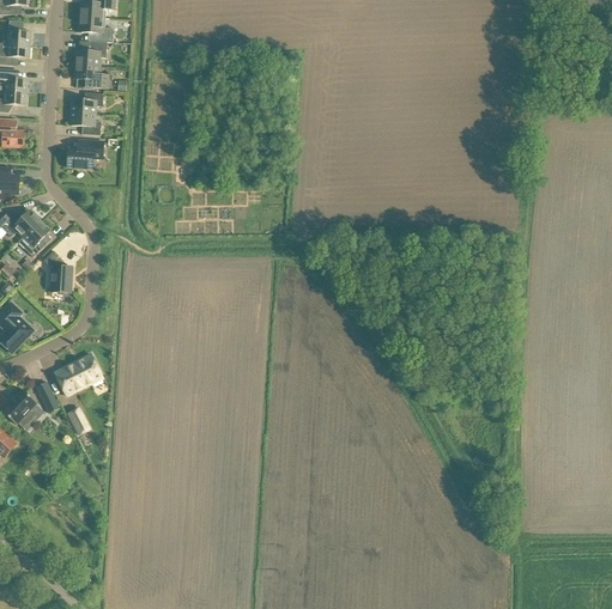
[(0,0),(0,13),(10,13),(10,5),(26,4),(26,0),(0,0)]
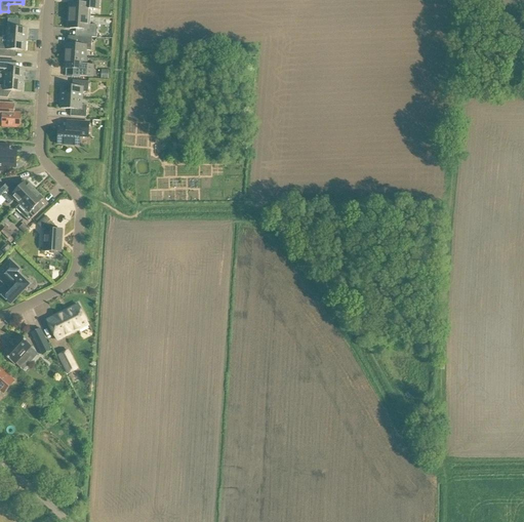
[(68,0),(67,13),(88,14),(88,7),(97,7),(97,0),(80,0),(79,1),(68,0)]
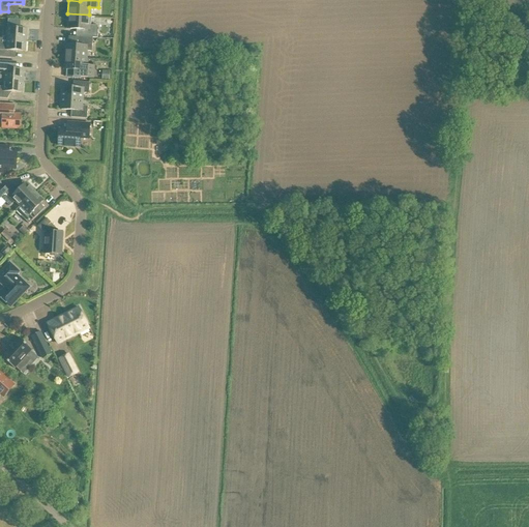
[(89,15),(67,13),(67,26),(79,27),(80,29),(79,35),(96,36),(97,23),(88,23),(89,15)]
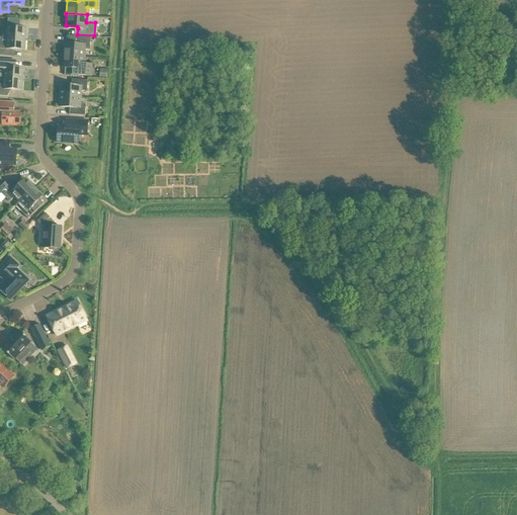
[(6,24),(5,35),(24,37),(25,25),(6,24)]
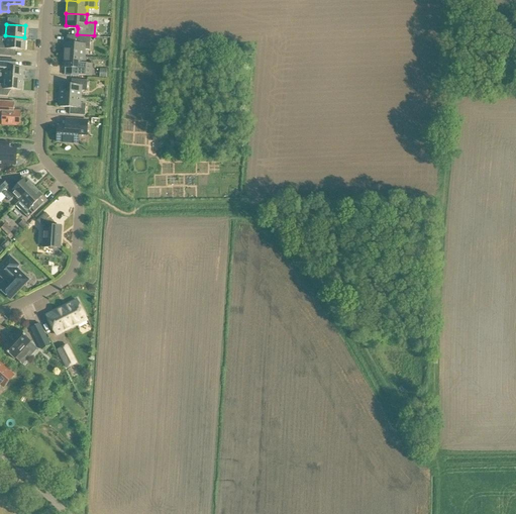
[(24,37),(5,35),(0,34),(0,53),(9,55),(9,47),(23,48),(24,37)]
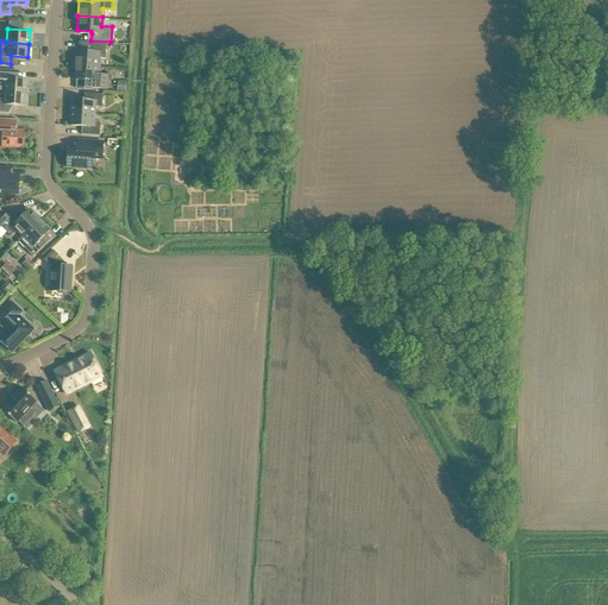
[(75,49),(74,63),(98,64),(99,56),(105,56),(105,43),(89,42),(89,48),(88,50),(75,49)]
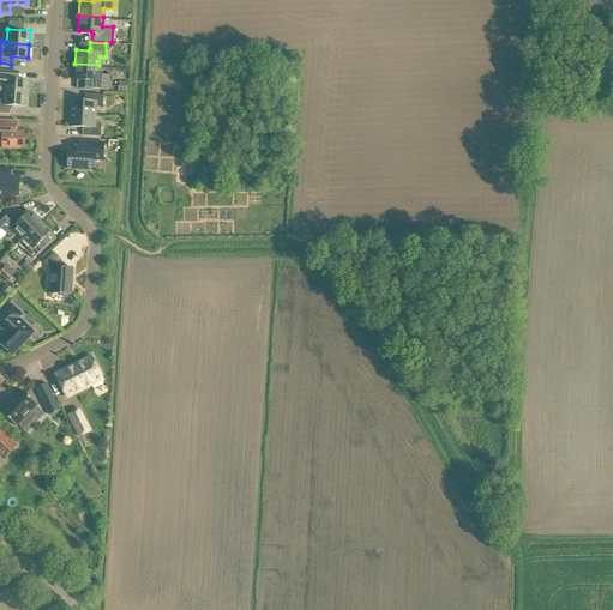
[(98,65),(74,64),(73,78),(86,78),(88,80),(88,86),(103,88),(108,88),(108,74),(104,73),(98,73),(98,65)]
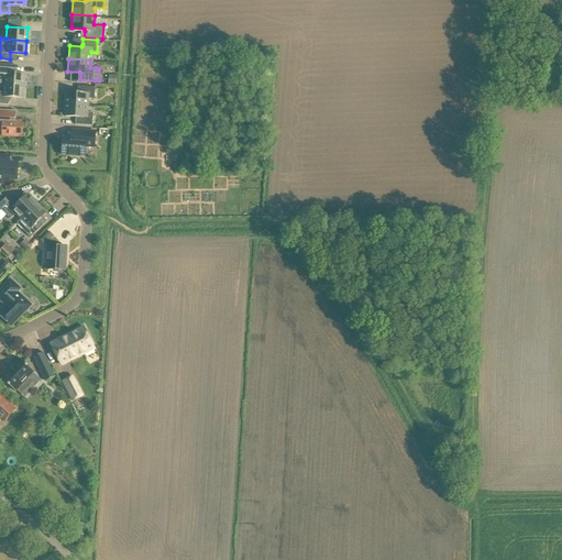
[(0,75),(3,76),(2,83),(24,84),(24,72),(9,70),(10,64),(0,62),(0,75)]
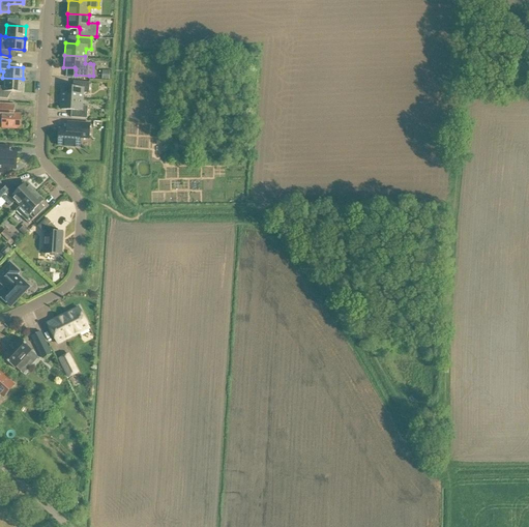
[(23,79),(2,78),(2,85),(0,84),(0,95),(7,96),(7,90),(22,90),(23,79)]
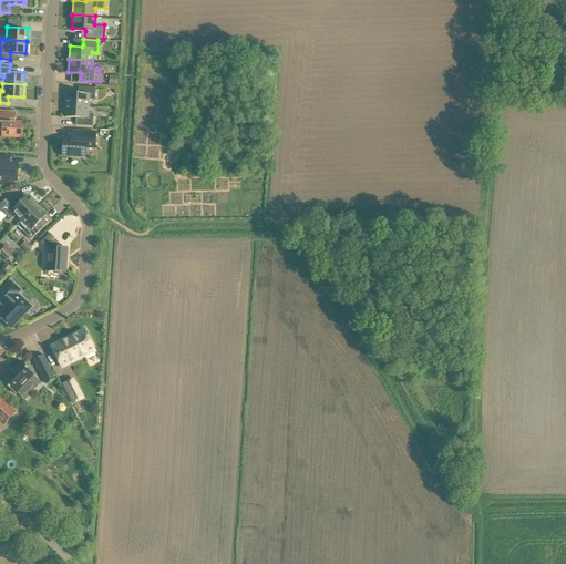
[(65,90),(64,102),(86,104),(88,98),(93,98),(94,85),(78,84),(76,91),(65,90)]
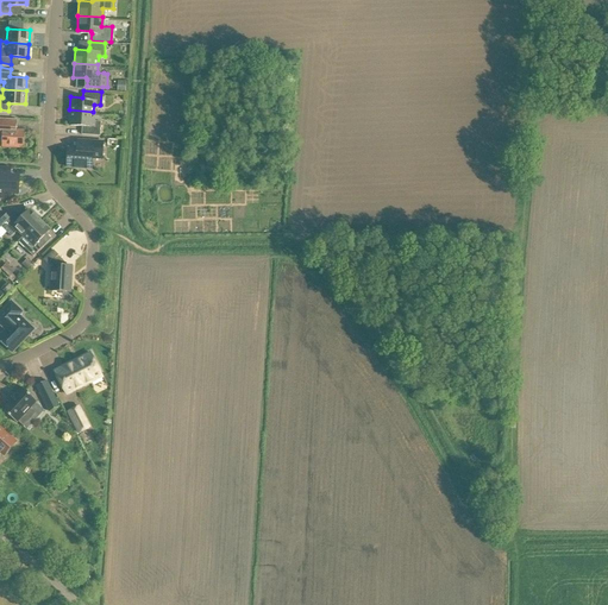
[(93,112),(69,109),(69,124),(81,124),(80,132),(99,133),(100,120),(93,119),(93,112)]
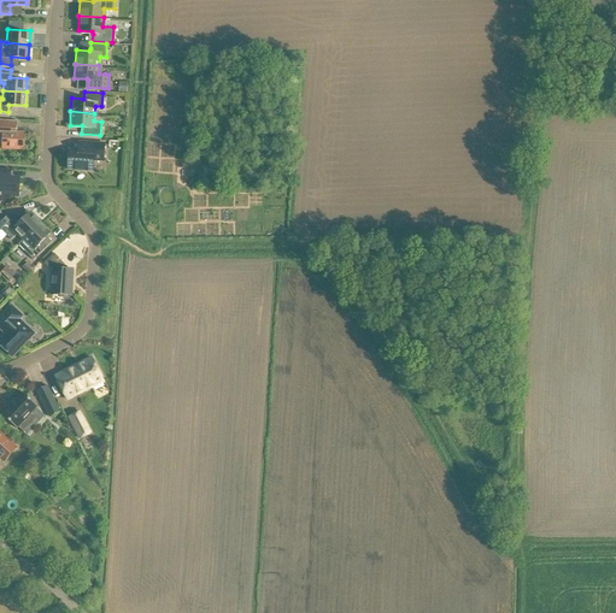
[(0,135),(1,136),(1,146),(23,148),(24,130),(15,130),(16,119),(0,118),(0,135)]
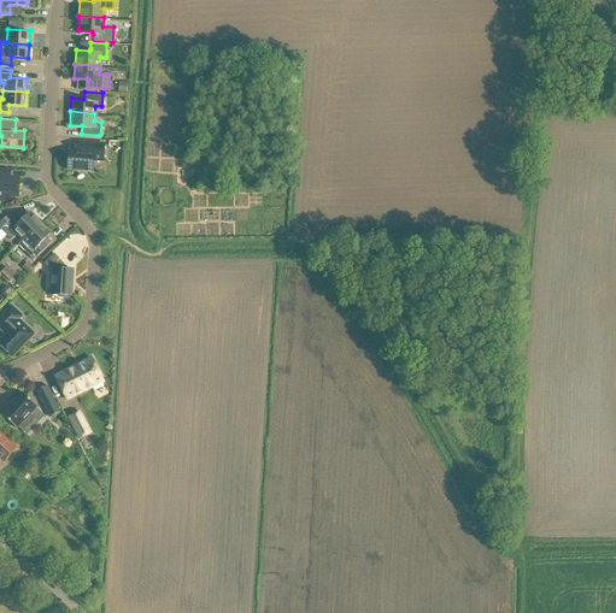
[(68,148),(66,168),(92,169),(93,158),(103,159),(104,141),(77,140),(77,148),(68,148)]
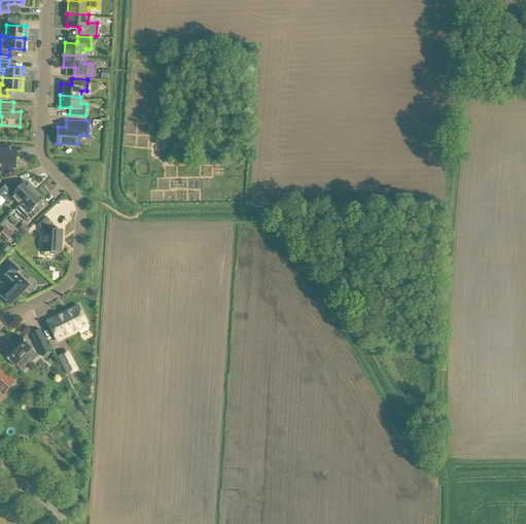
[(0,169),(2,169),(2,164),(14,165),(15,151),(7,150),(8,143),(0,142),(0,169)]
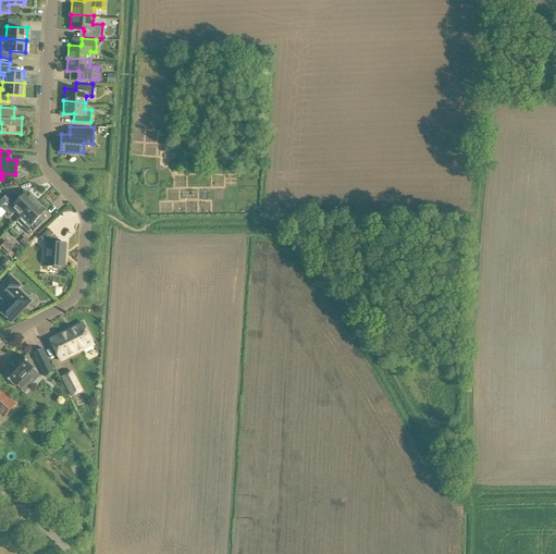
[(14,209),(20,214),(35,199),(26,189),(16,199),(11,195),(8,197),(2,192),(0,193),(0,206),(9,214),(14,209)]
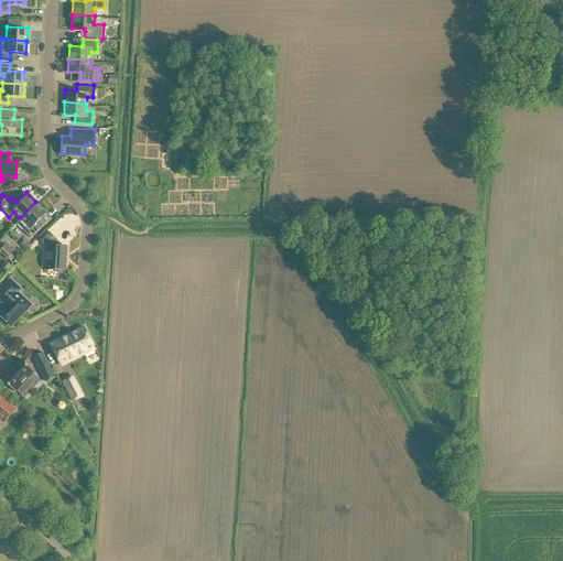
[(45,211),(35,202),(20,217),(25,223),(21,227),(30,236),(39,227),(34,222),(45,211)]
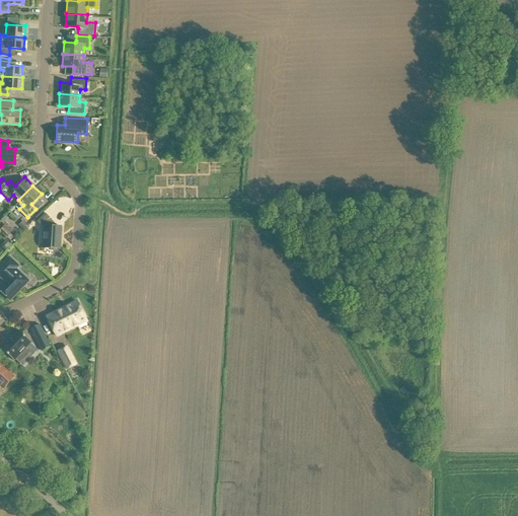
[(59,247),(61,225),(50,225),(50,222),(46,218),(49,216),(45,211),(35,220),(40,224),(42,223),(44,224),(42,245),(59,247)]
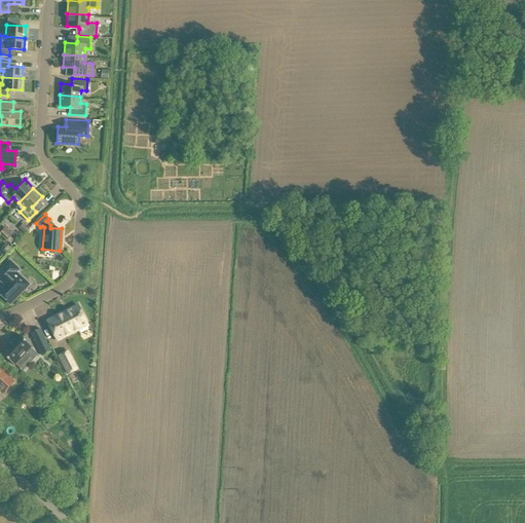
[(23,222),(17,226),(22,230),(27,226),(23,222)]
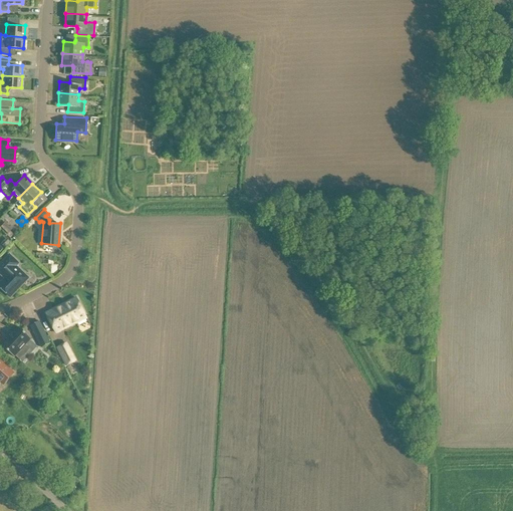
[(0,286),(9,295),(27,276),(14,264),(17,261),(8,253),(0,261),(0,267),(7,273),(0,280),(0,286)]
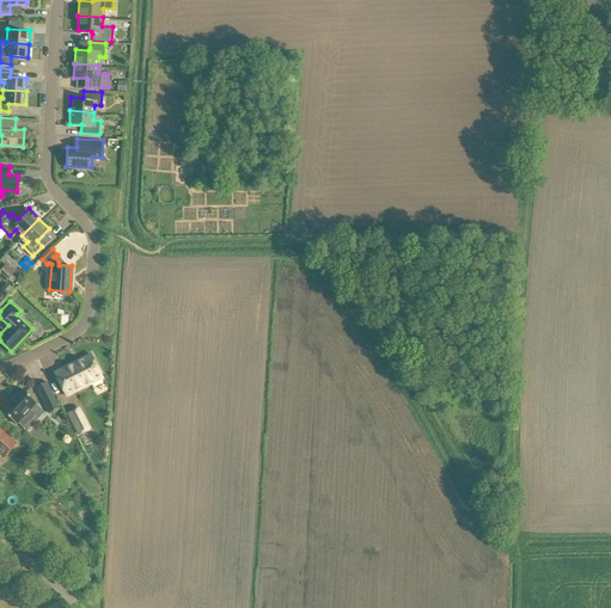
[(65,394),(102,375),(90,352),(62,367),(54,372),(65,394)]
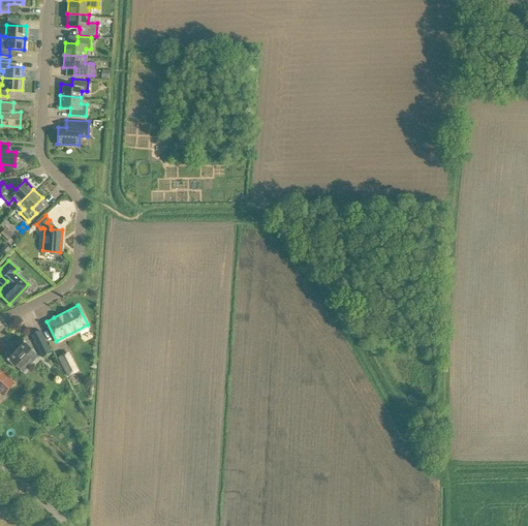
[(40,329),(30,333),(41,356),(51,350),(40,329)]
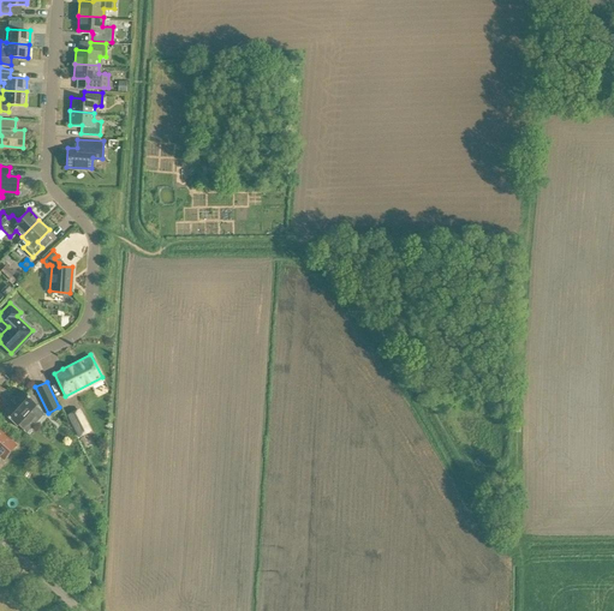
[(13,396),(7,402),(7,403),(0,411),(16,425),(17,424),(25,431),(42,412),(34,405),(36,402),(21,389),(13,396)]
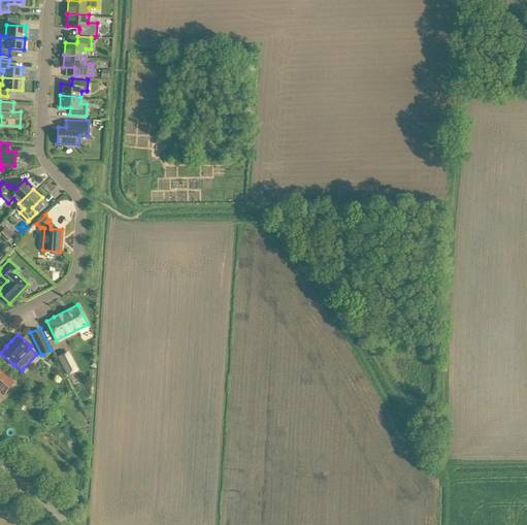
[(68,349),(57,355),(66,374),(77,368),(68,349)]
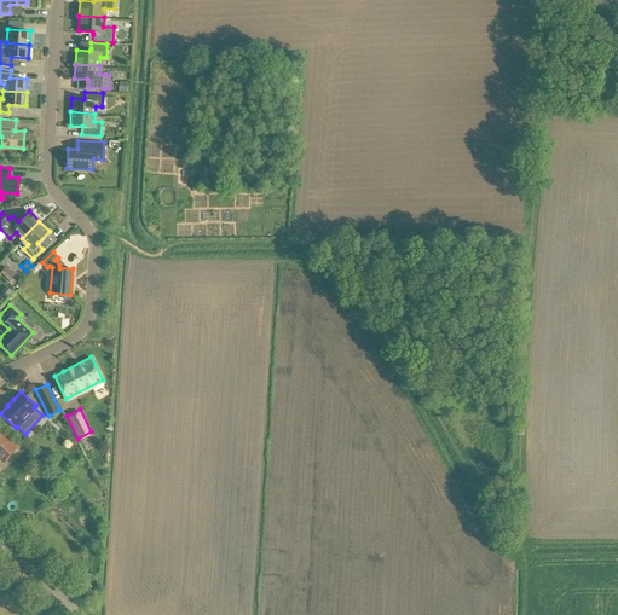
[(0,457),(3,460),(15,446),(0,433),(0,457)]
